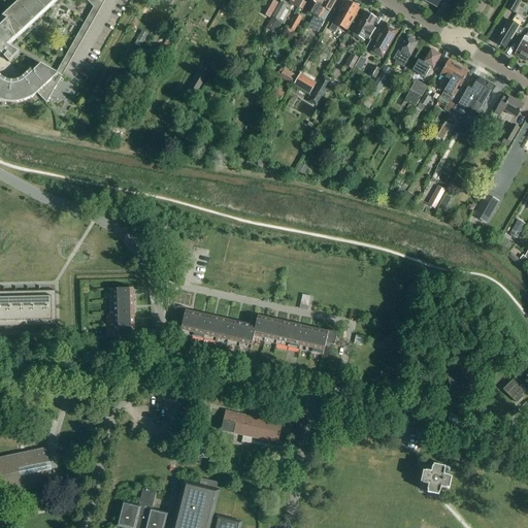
[(62,76),(57,73),(41,64),(25,79),(24,80),(22,81),(20,83),(19,84),(17,84),(14,85),(12,85),(10,85),(8,84),(6,84),(4,83),(3,81),(1,80),(0,78),(0,52),(9,62),(20,53),(7,45),(9,42),(10,42),(56,0),(19,0),(0,18),(0,100),(1,101),(3,102),(6,103),(9,103),(11,103),(13,103),(15,103),(18,103),(20,102),(22,102),(24,101),(27,100),(30,99),(31,98),(33,97),(34,96),(36,95),(37,94),(46,104),(63,76),(62,76)]
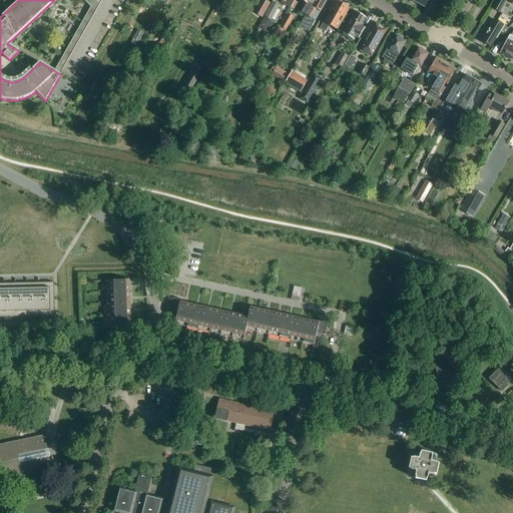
[(264,0),(255,14),(263,18),(271,4),(264,0)]
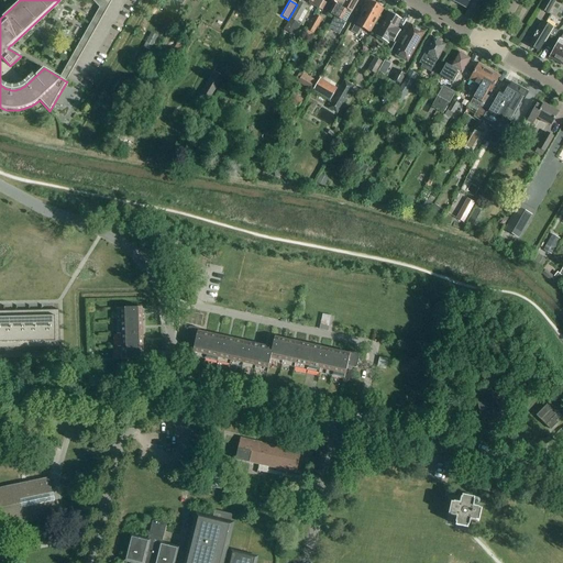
[(307,0),(310,1),(309,3),(319,10),(324,0),(307,0)]
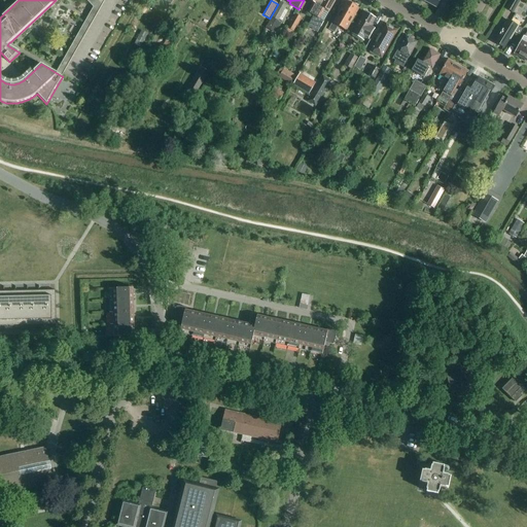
[(323,0),(314,15),(314,16),(308,27),(317,33),(324,22),(319,20),(325,10),(329,12),(336,0),(323,0)]
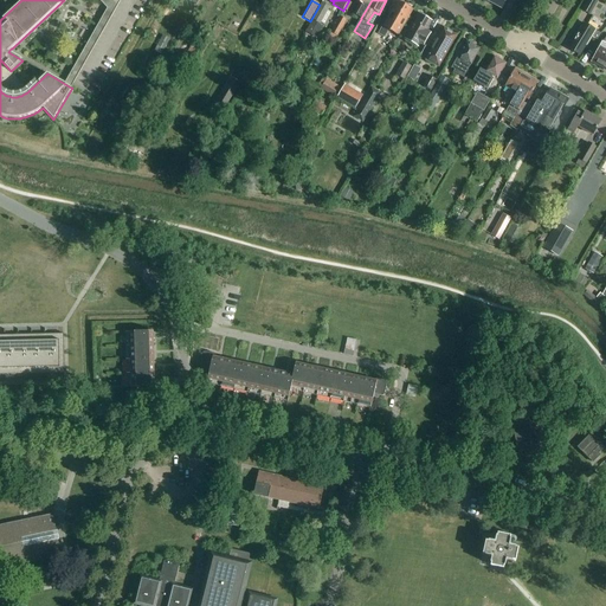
[(355,14),(361,18),(372,0),(356,0),(356,1),(361,4),(355,14)]
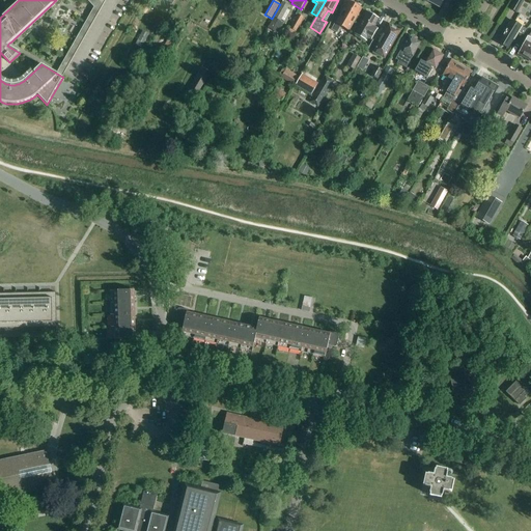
[(516,0),(510,9),(516,14),(524,0),(516,0)]
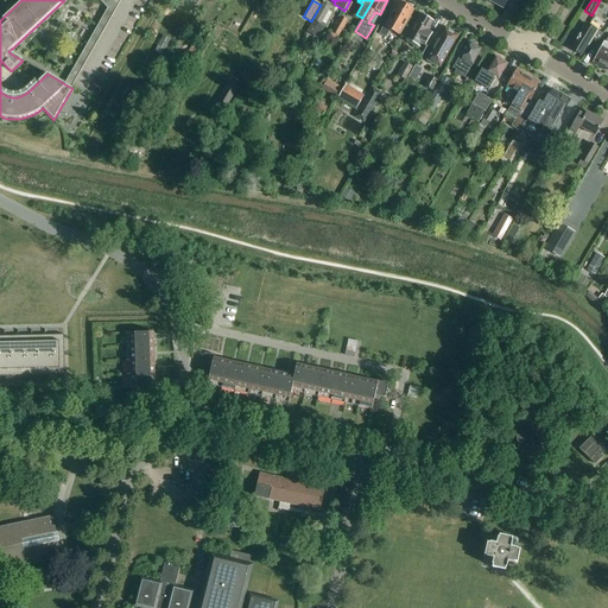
[(166,7),(173,12),(177,6),(169,1),(166,7)]
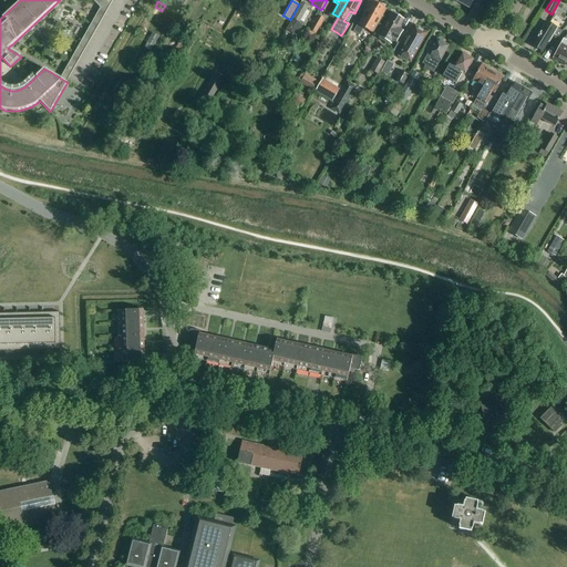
[(297,37),(303,24),(300,22),(309,7),(301,2),(292,19),(286,30),(297,37)]
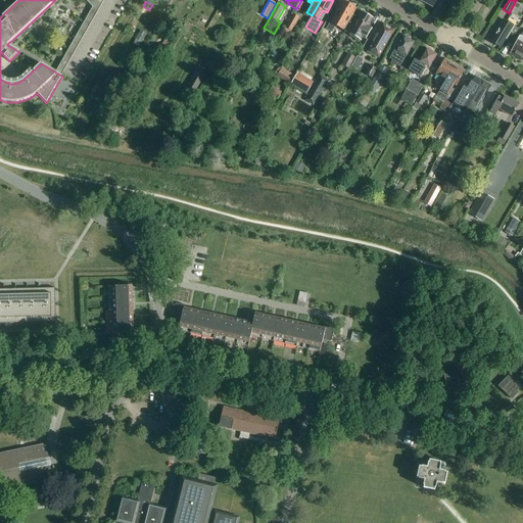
[(338,11),(327,31),(332,34),(335,27),(342,31),(355,9),(353,8),(354,7),(350,5),(349,5),(344,2),(339,11),(338,11)]
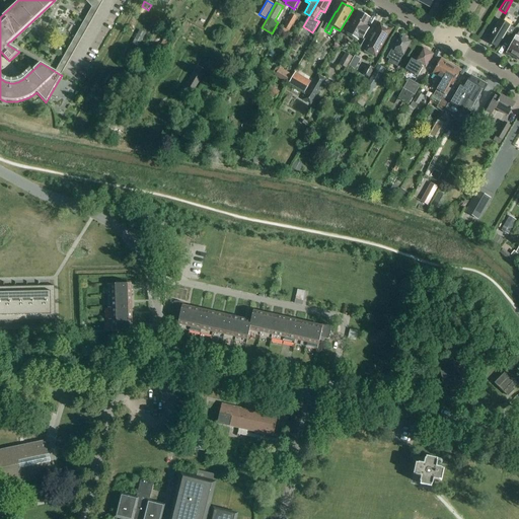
[(365,26),(370,18),(365,15),(364,14),(362,13),(361,13),(359,12),(352,26),(351,25),(347,33),(358,41),(359,38),(363,40),(369,28),(365,26)]
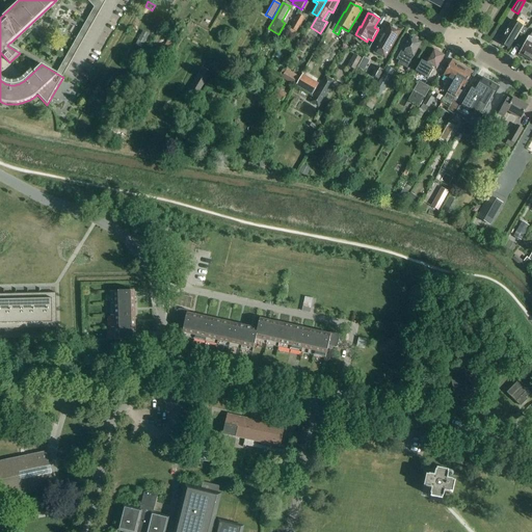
[(291,29),(296,32),(304,18),(299,15),(291,29)]
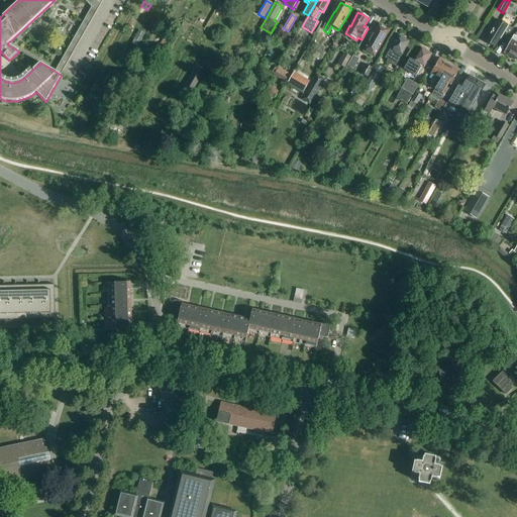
[(513,29),(508,26),(499,21),(496,27),(494,26),(491,31),(492,32),(486,42),(495,46),(499,39),(500,40),(505,32),(509,35),(513,29)]
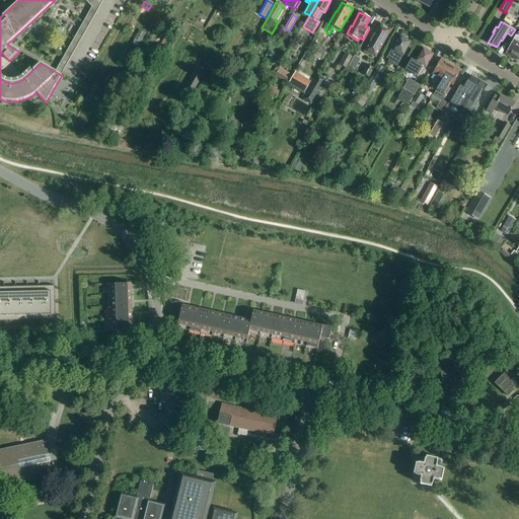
[(365,51),(373,56),(376,58),(391,30),(385,27),(385,26),(383,25),(381,25),(380,24),(365,51)]
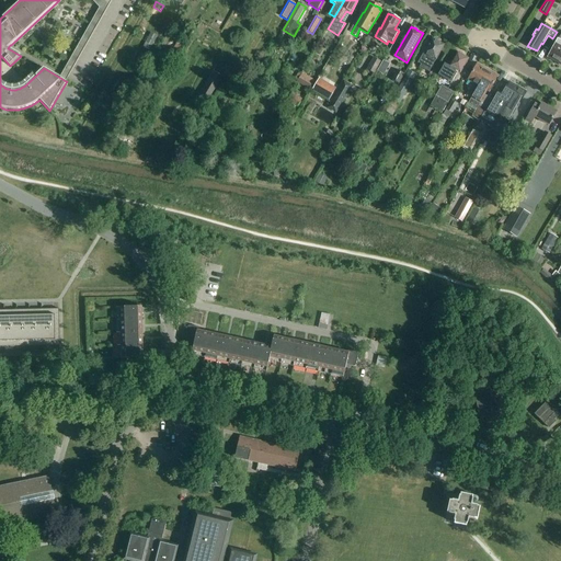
[(547,57),(556,63),(560,53),(560,35),(558,39),(547,57)]
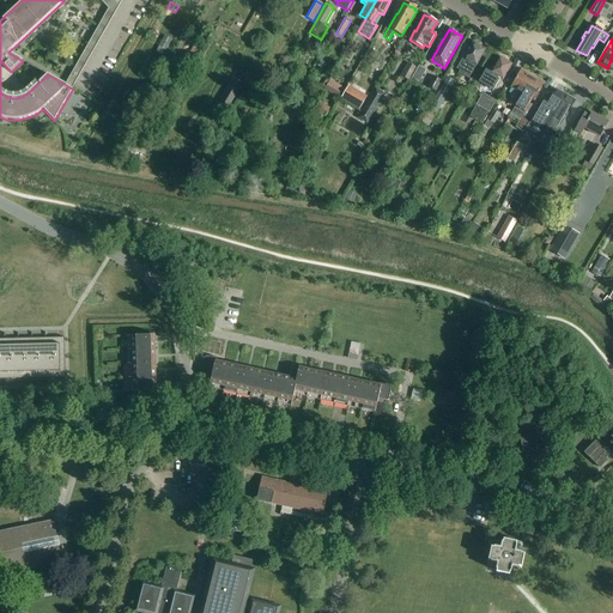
[(159,47),(167,50),(170,44),(163,41),(159,47)]
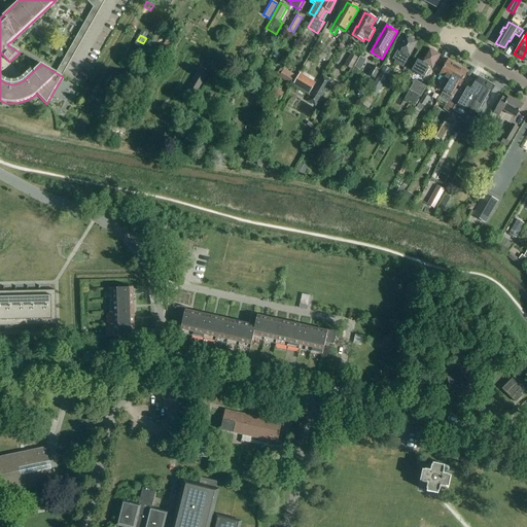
[(395,62),(394,64),(403,68),(418,43),(411,39),(412,38),(409,36),(408,37),(406,36),(398,50),(396,55),(396,54),(393,60),(395,62)]
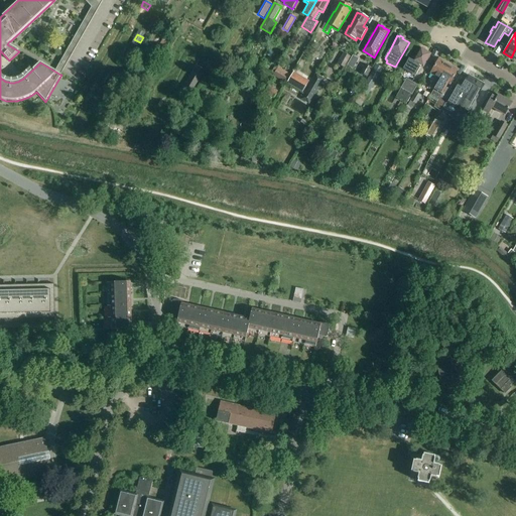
[(403,70),(415,77),(421,67),(423,68),(431,54),(426,51),(425,50),(423,49),(422,49),(420,48),(413,61),(409,59),(403,70)]
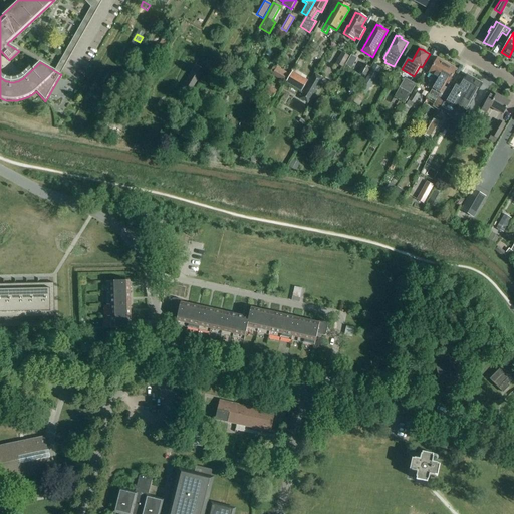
[(336,64),(343,68),(349,57),(341,53),(336,64)]
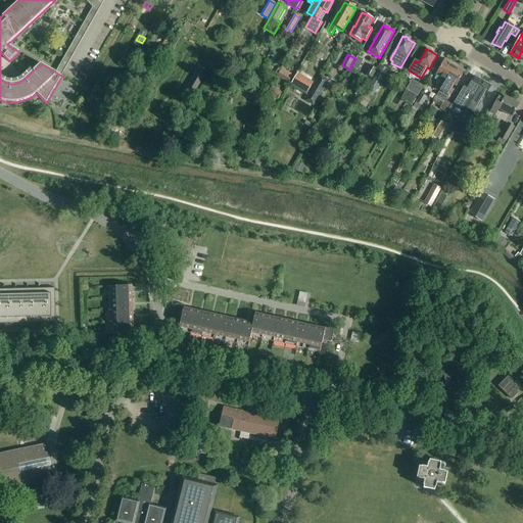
[(359,67),(364,58),(358,55),(352,65),(359,67)]
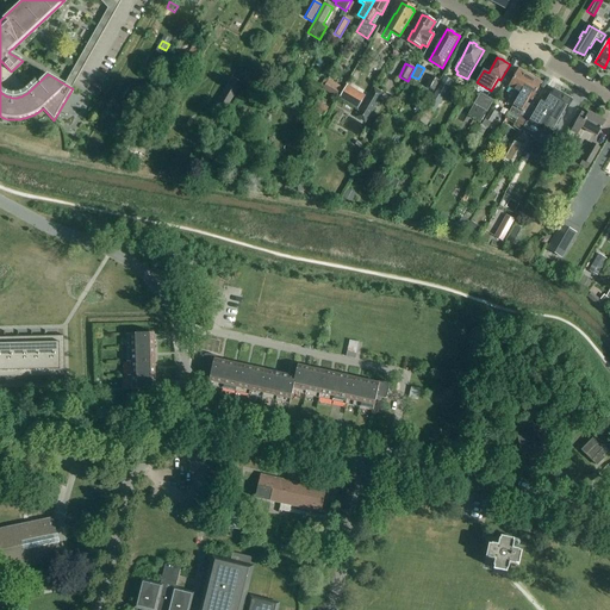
[(508,104),(512,107),(514,107),(530,78),(528,76),(528,75),(521,70),(521,72),(518,70),(509,87),(515,91),(508,104)]
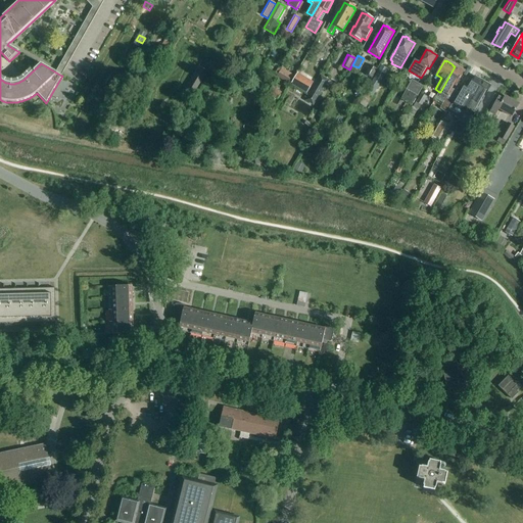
[(365,75),(372,79),(377,69),(370,65),(365,75)]
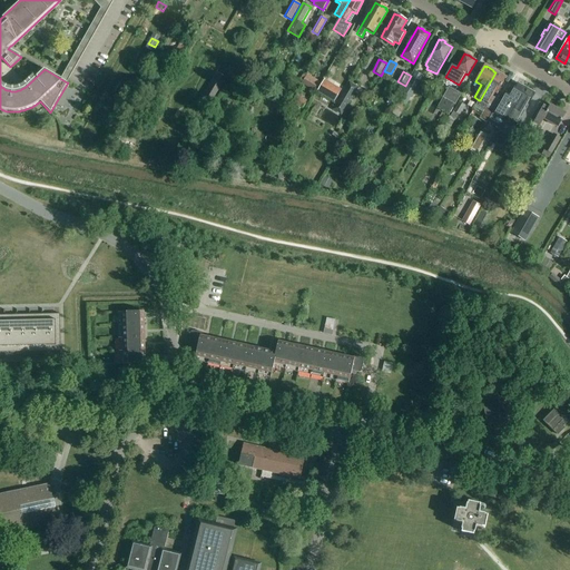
[(397,101),(406,106),(423,76),(414,71),(397,101)]
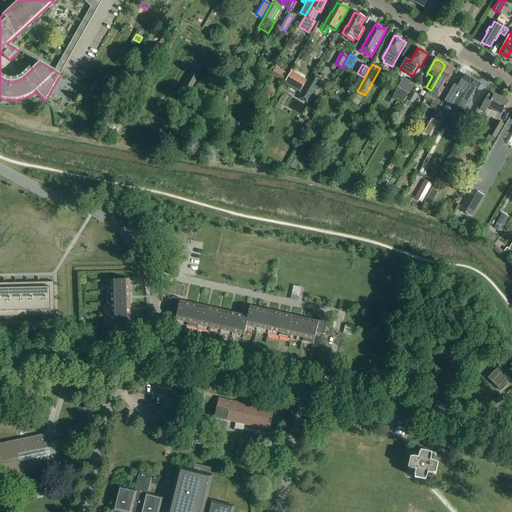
[(447,66),(445,65),(431,90),(430,90),(427,95),(442,104),(443,103),(449,91),(442,87),(445,83),(447,84),(455,70),(453,69),(454,68),(448,65),(447,66)]
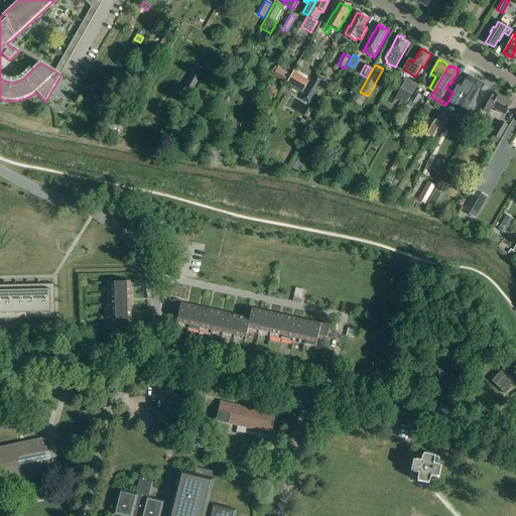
[(197,67),(188,81),(196,86),(205,72),(197,67)]
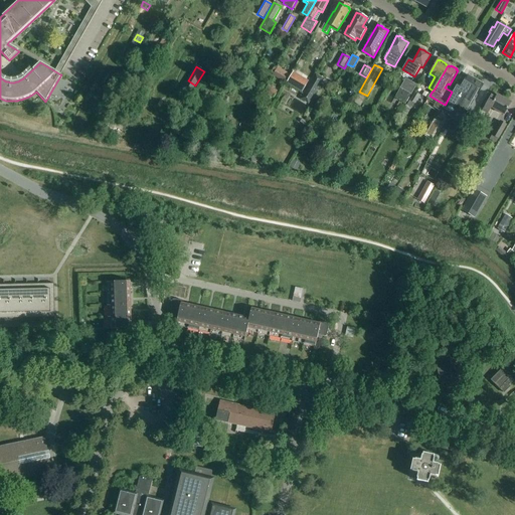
[(275,76),(285,82),(288,75),(279,70),(275,76)]
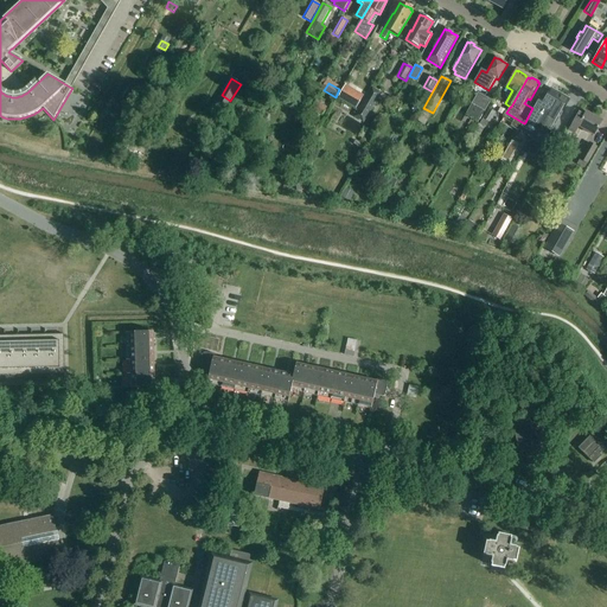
[(352,89),(346,85),(339,97),(358,107),(362,100),(350,93),(352,89)]
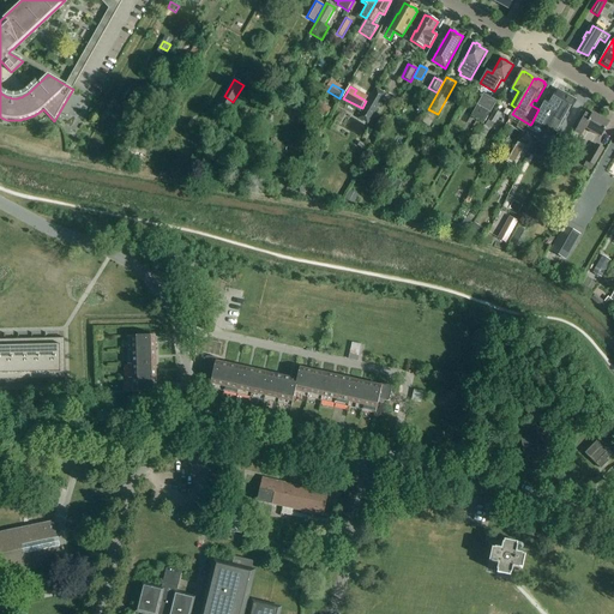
[(359,119),(368,125),(386,95),(377,89),(359,119)]
